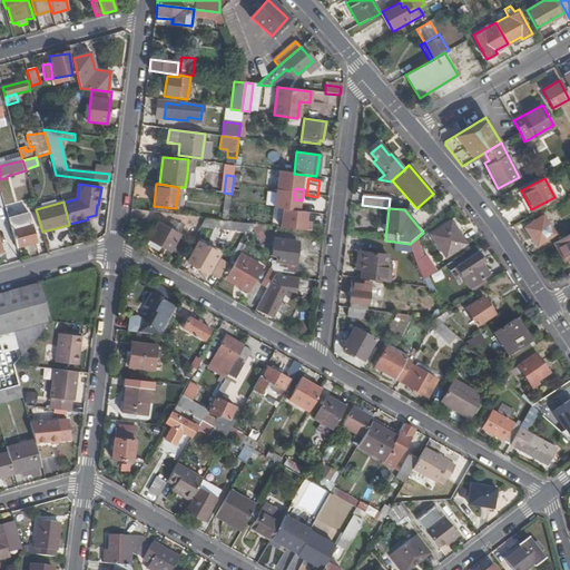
[(28,214),(9,218),(17,248),(36,243),(28,214)]
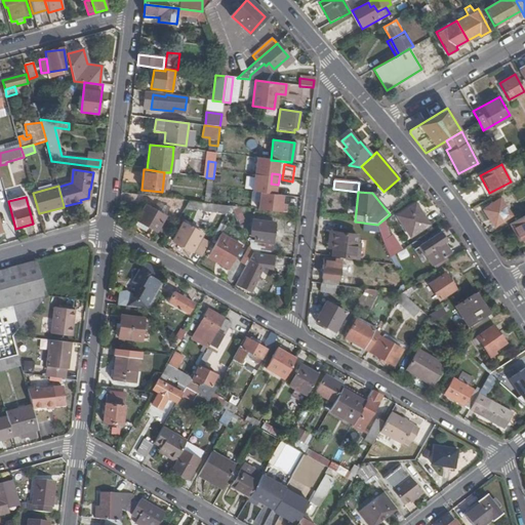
[(511,214),(499,198),(483,210),(495,226),(511,214)]
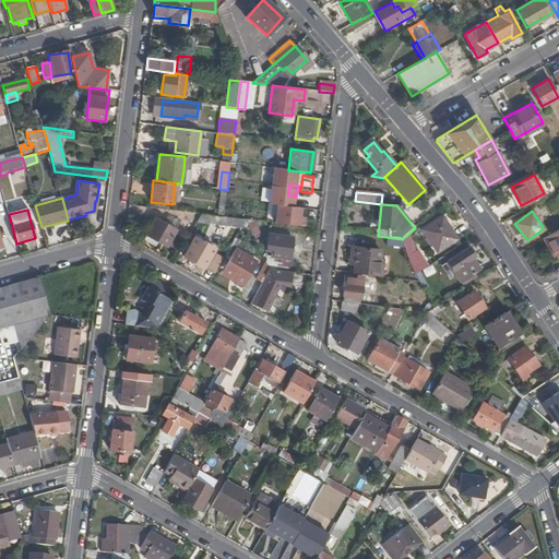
[(223,217),(200,214),(194,223),(239,229),(245,219),(223,217)]
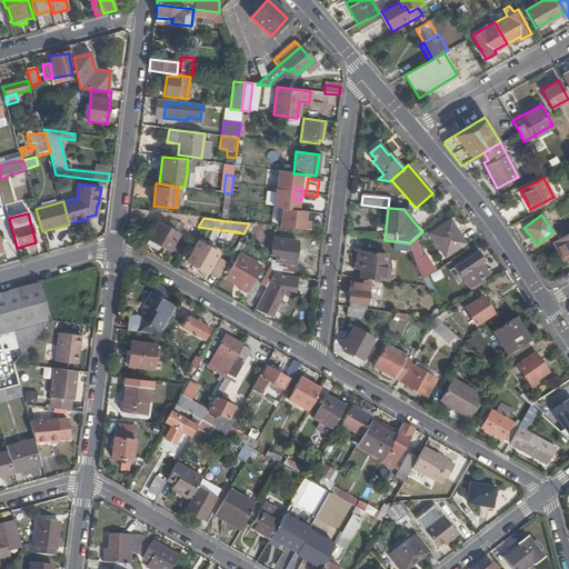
[(465,243),(450,221),(430,235),(443,257),(465,243)]
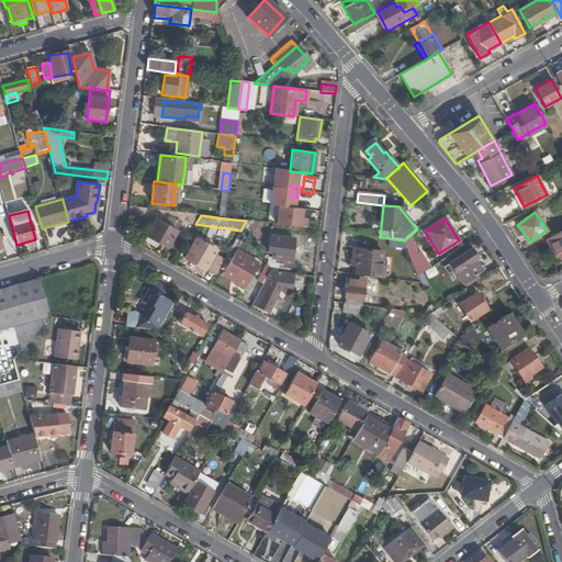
[(177,232),(156,220),(146,236),(167,248),(177,232)]
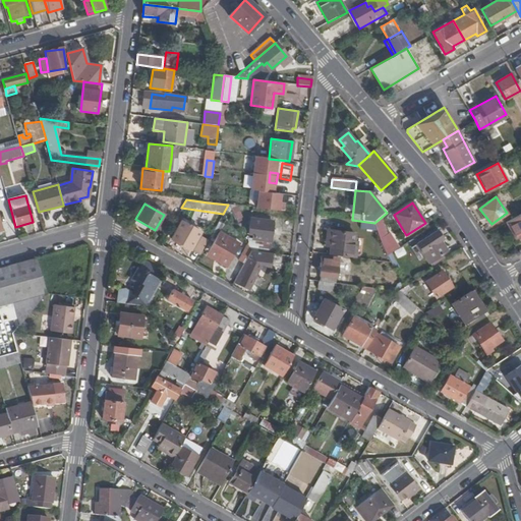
[(244,219),(238,207),(228,205),(237,224),(244,219)]
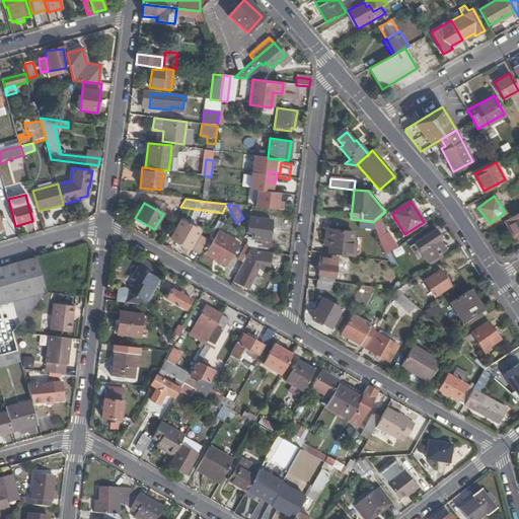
[(515,236),(518,234),(518,212),(506,219),(515,236)]
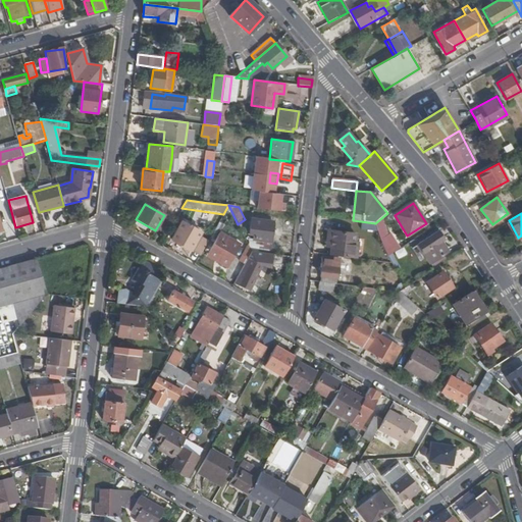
[(262,247),(248,245),(252,252),(256,253),(269,254),(273,221),(251,219),(248,239),(263,241),(262,247)]
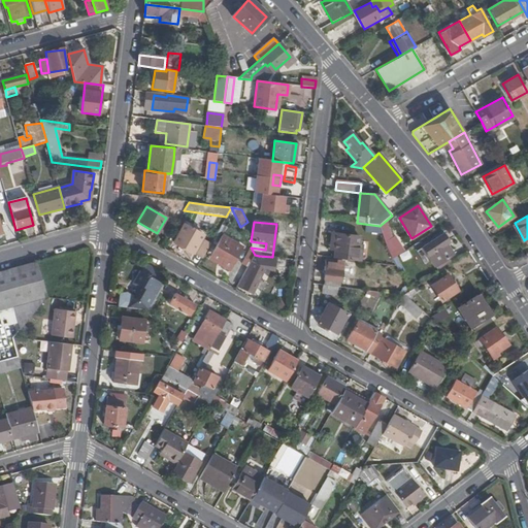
[(527,241),(527,238),(524,240),(515,223),(512,225),(522,245),(527,241)]
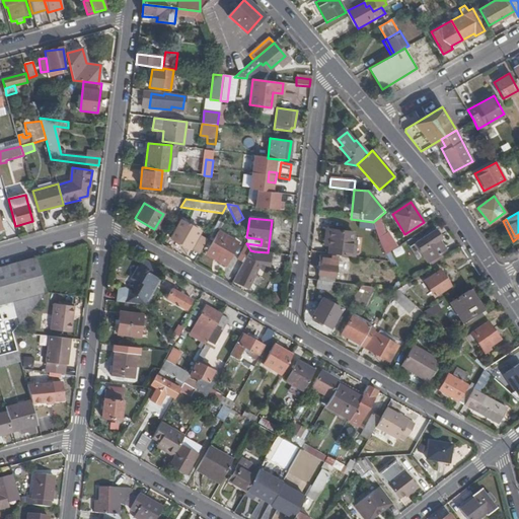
[(381,220),(373,222),(378,239),(385,234),(381,220)]
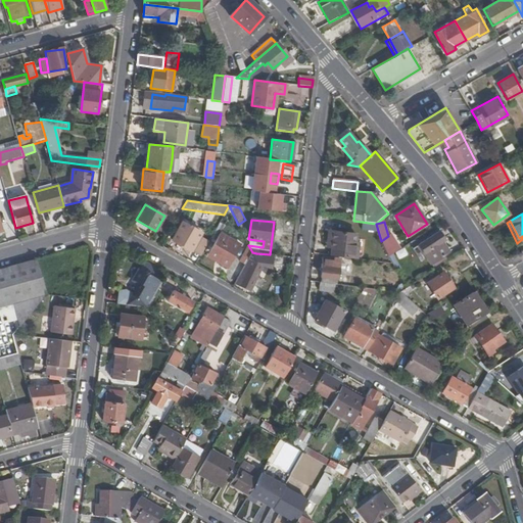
[(200,233),(182,223),(172,240),(191,251),(200,233)]
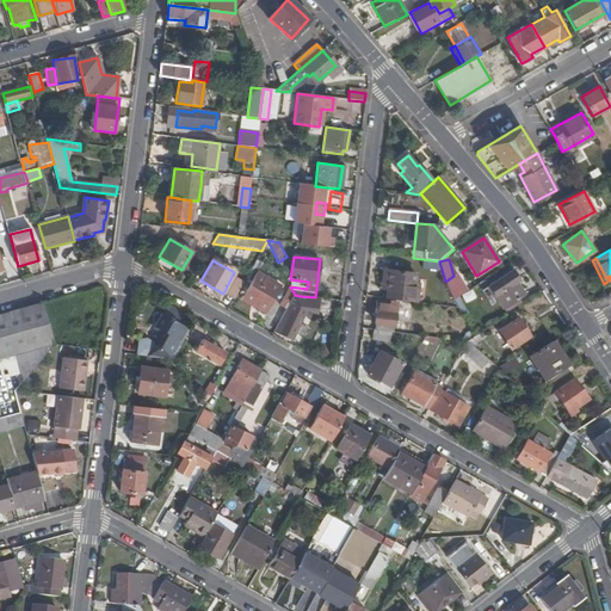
[(281,287),(253,270),(240,292),(258,302),(255,307),(266,313),(281,287)]
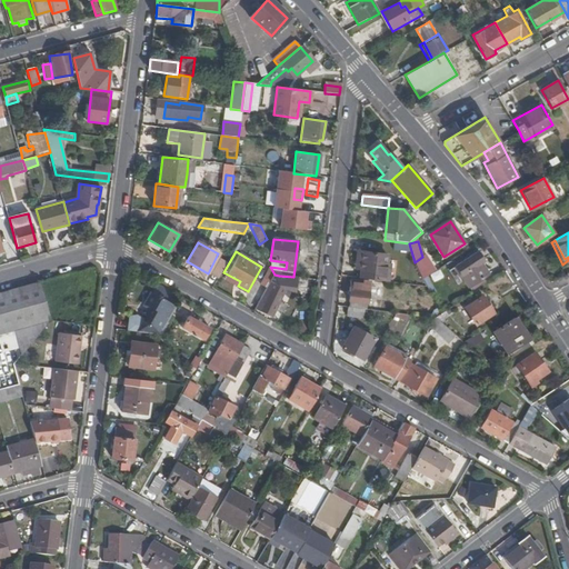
[(362,252),(360,271),(359,278),(388,281),(391,256),(362,252)]
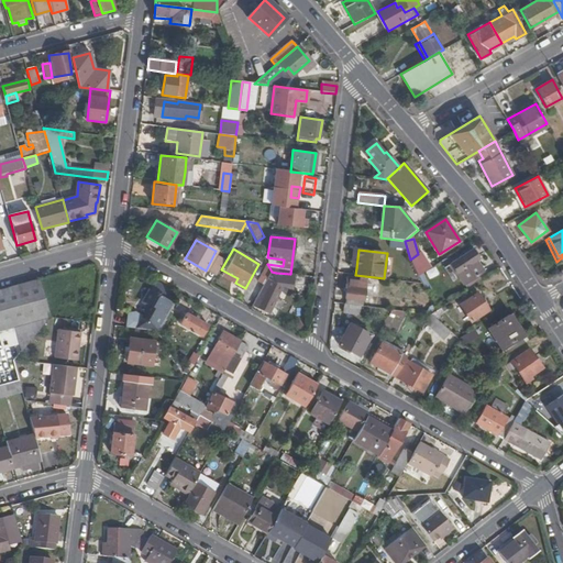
[(463,284),(483,272),(476,261),(478,260),(473,250),(451,264),(463,284)]
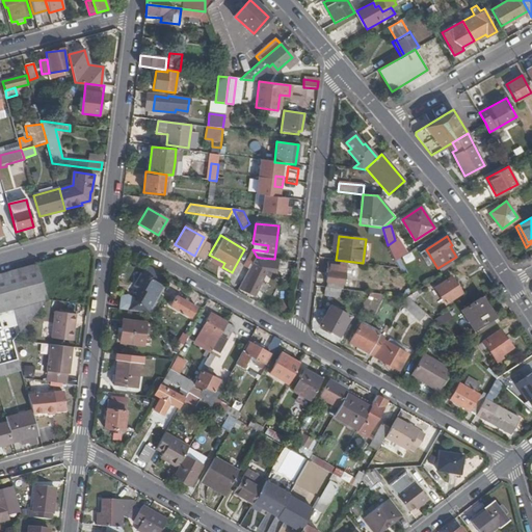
[(395,261),(406,253),(398,238),(395,240),(388,245),(390,251),(395,261)]
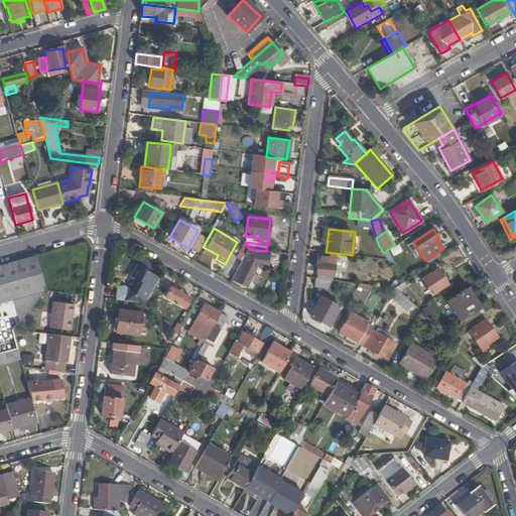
[(206,238),(199,234),(190,249),(197,253),(206,238)]
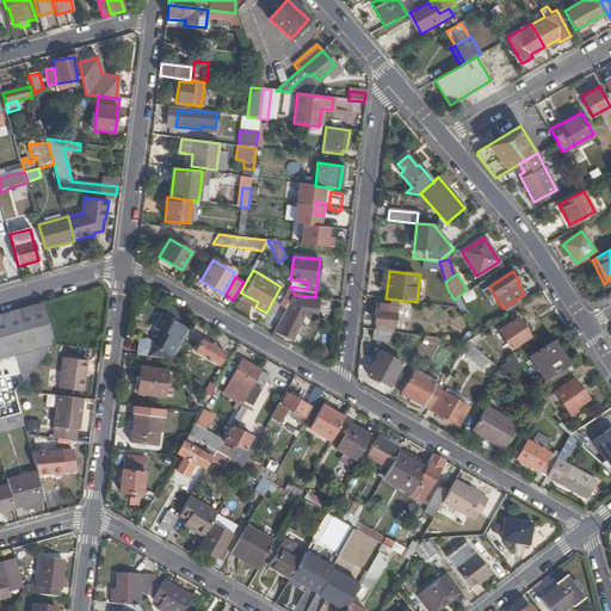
[(278,307),(285,310),(295,295),(290,287),(278,307)]
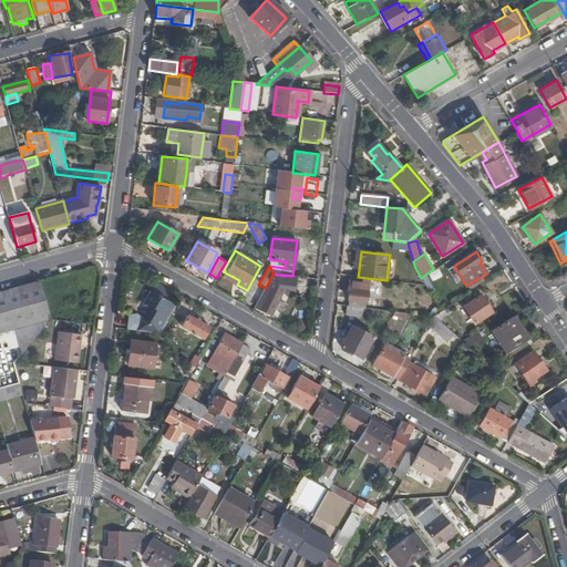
[(303,287),(306,278),(292,276),(278,275),(260,309),(269,315),(274,307),(281,311),(285,303),(278,300),(286,285),(303,287)]
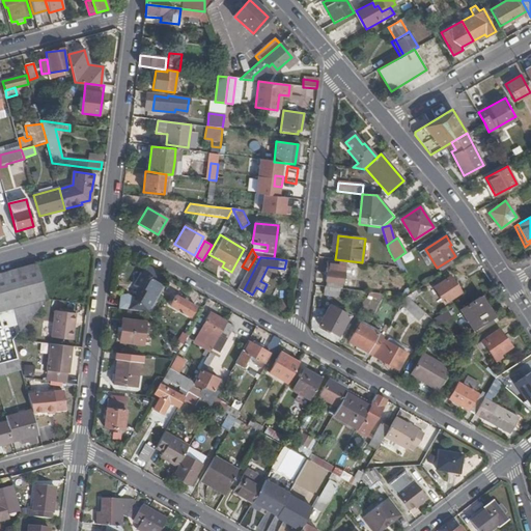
[(329,261),(326,281),(343,283),(345,268),(339,267),(340,262),(329,261)]
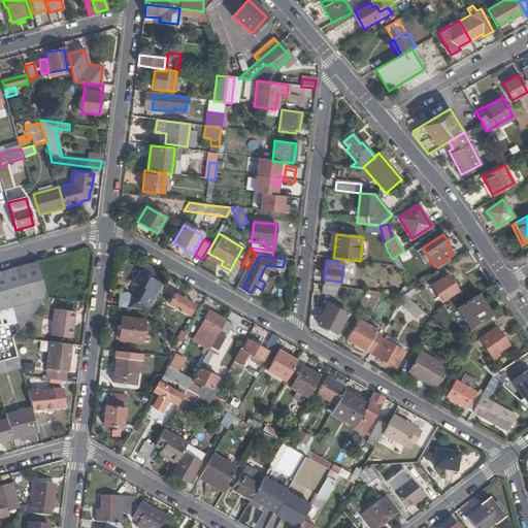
[(0,270),(0,309),(13,306),(19,323),(20,330),(47,297),(37,261),(0,270)]
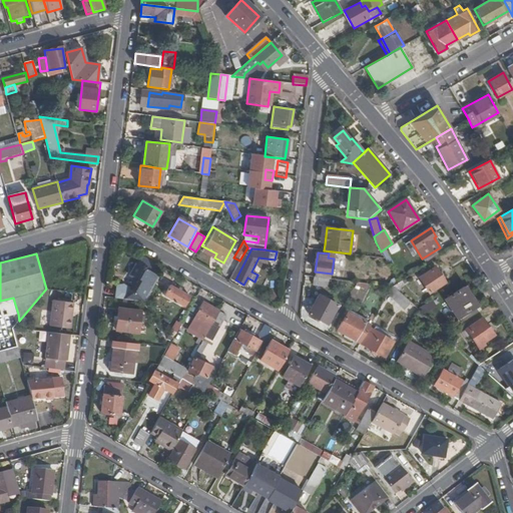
[(145,303),(158,277),(137,265),(129,278),(136,282),(131,291),(123,286),(116,287),(115,299),(145,303)]
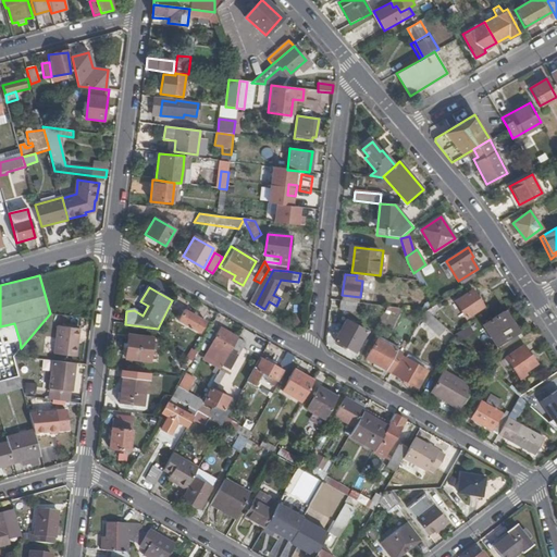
[(484,308),(473,292),(456,302),(467,320),(484,308)]
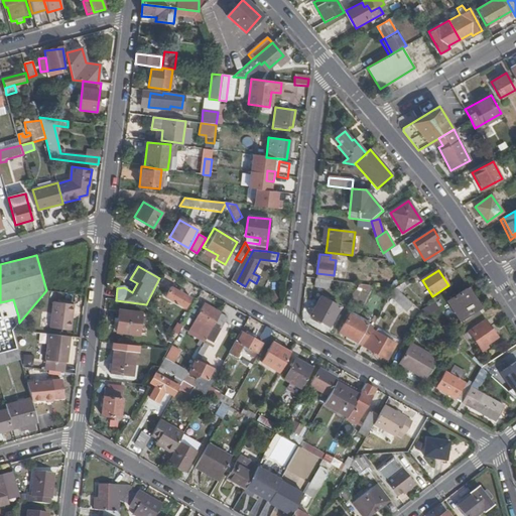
[(332,288),(333,280),(316,278),(315,286),(332,288)]
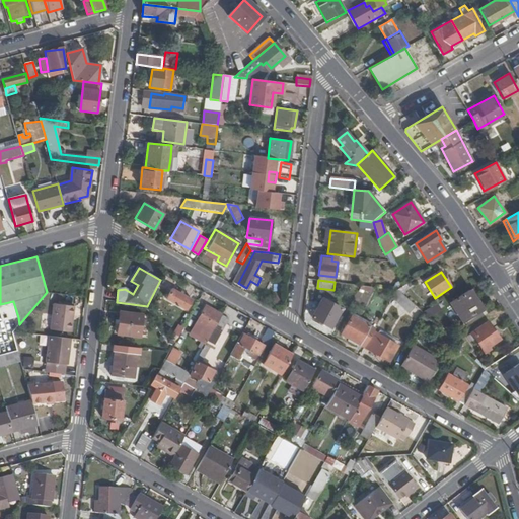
[(191,299),(172,288),(166,298),(186,308),(191,299)]
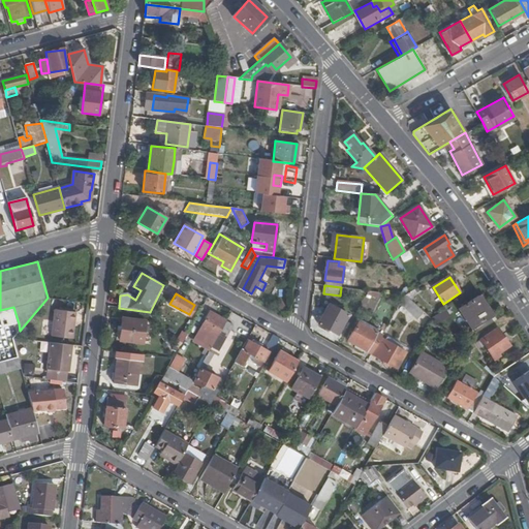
[(415,320),(424,312),(405,294),(400,305),(415,320)]
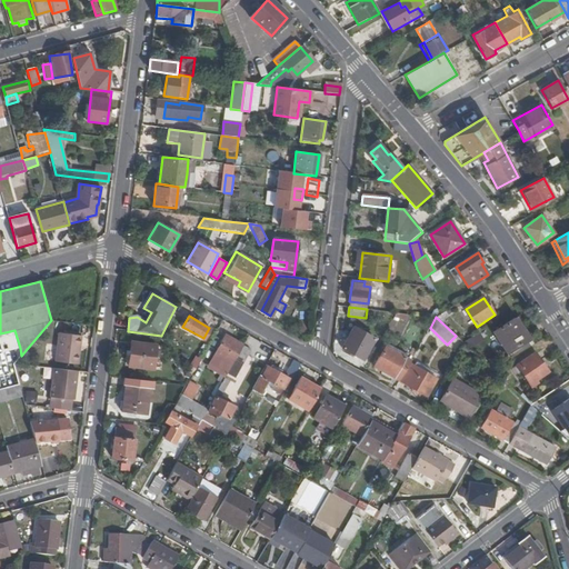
[(528,339),(513,319),(495,331),(508,352),(528,339)]
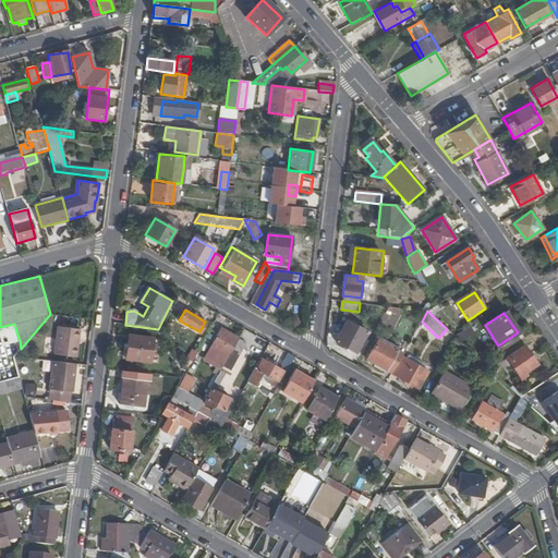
[(367,332),(348,322),(341,332),(361,343),(367,332)]
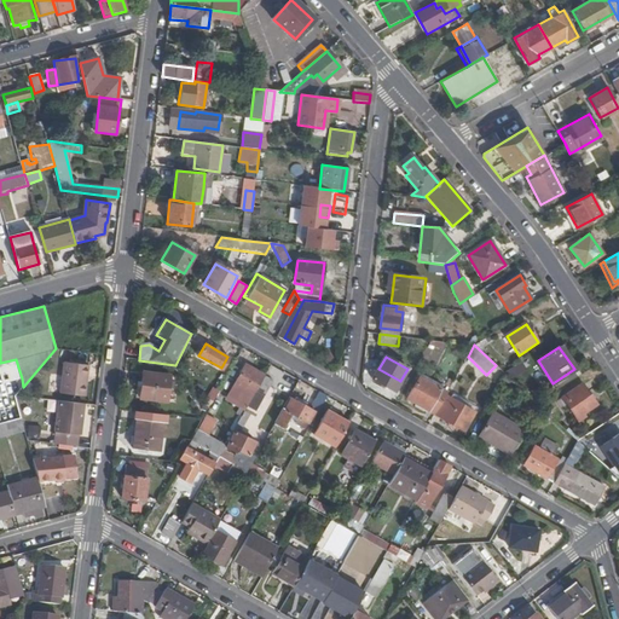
[(22,379),(16,359),(0,363),(0,381),(1,385),(22,379)]
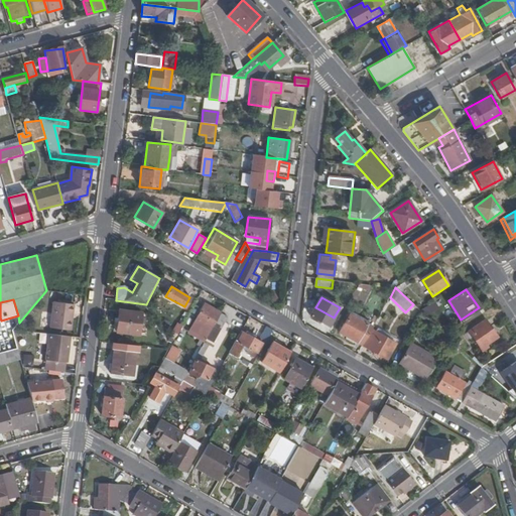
[(53,302),(50,329),(71,332),(74,305),(53,302)]
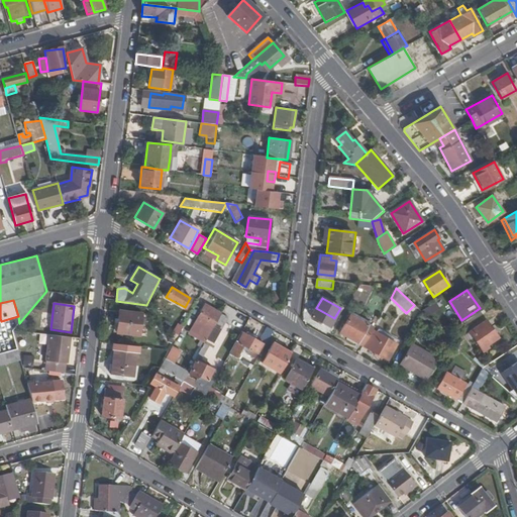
[(189,331),(205,340),(213,326),(220,313),(204,304),(189,331)]
